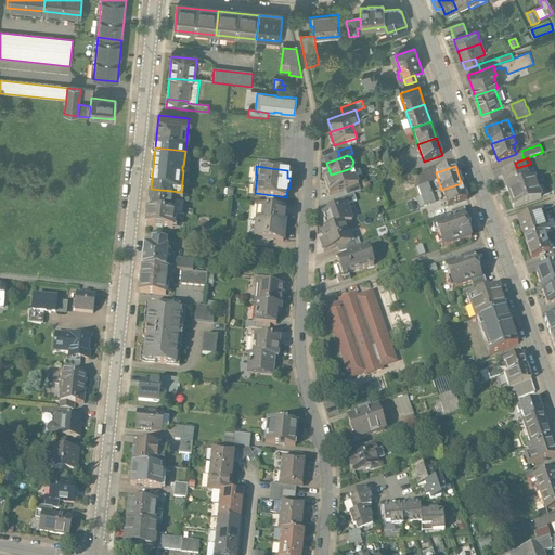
[(502,173),(506,188),(528,179),(524,166),(523,166),(517,168),(502,173)]
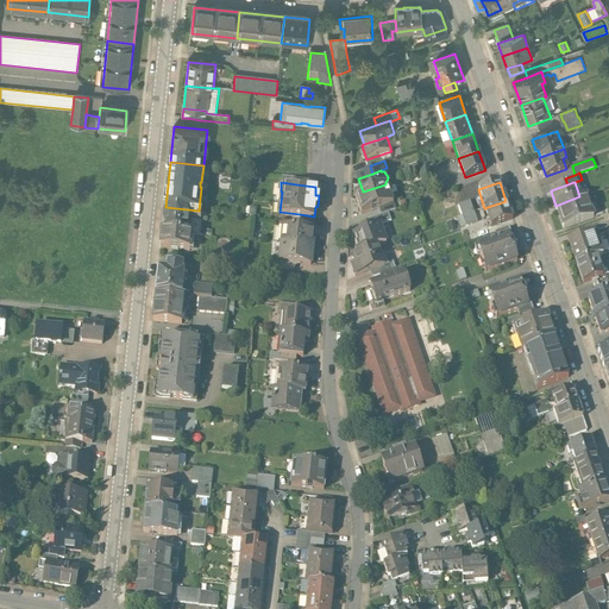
[(394,202),(387,183),(385,184),(363,192),(355,195),(362,213),(378,207),(394,202)]
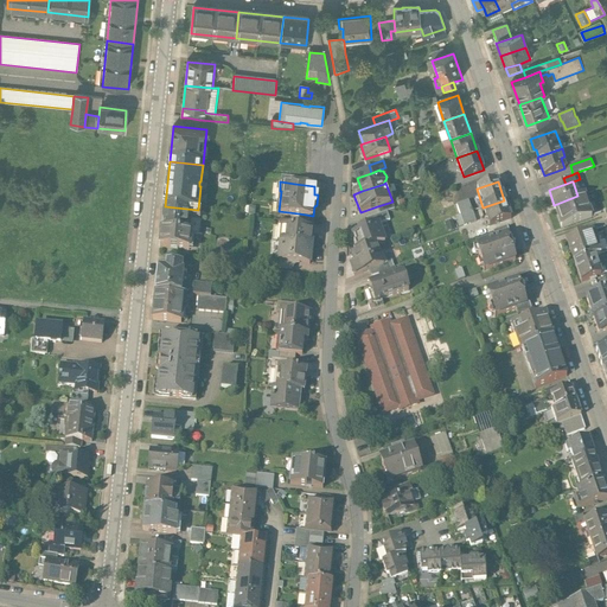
[(582,195),(577,196),(554,205),(562,227),(592,216),(587,205),(586,206),(582,195)]
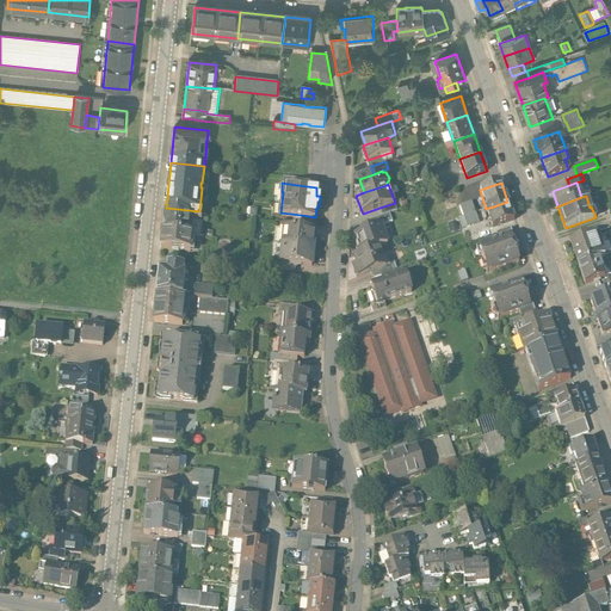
[(514,220),(507,202),(486,209),(493,228),(514,220)]
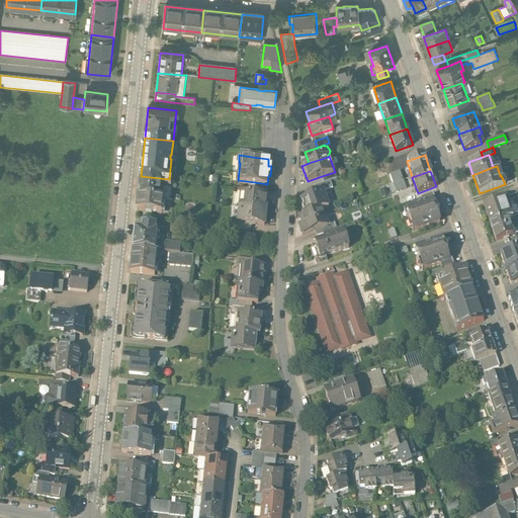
[(337,178),(335,172),(322,176),(324,182),(330,180),(337,178)]
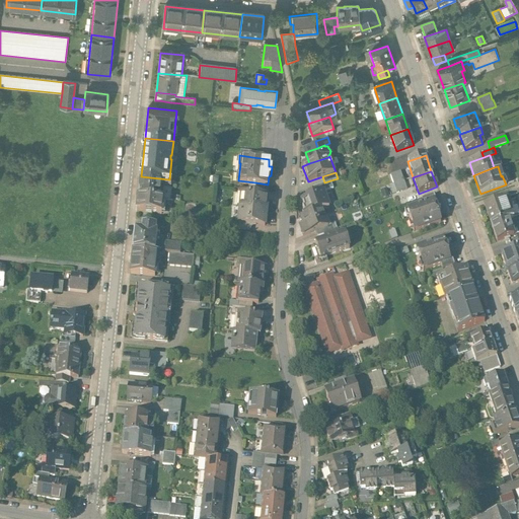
[(390,175),(393,184),(403,180),(400,172),(390,175)]
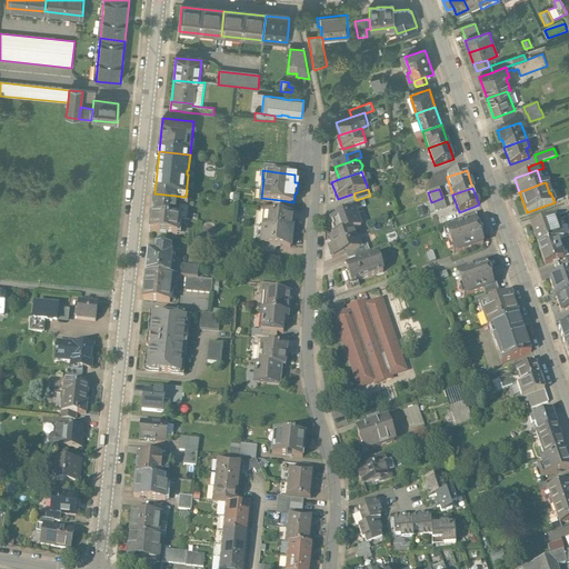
[(189,205),(190,197),(186,197),(155,193),(152,216),(175,218),(177,200),(180,205),(189,205)]
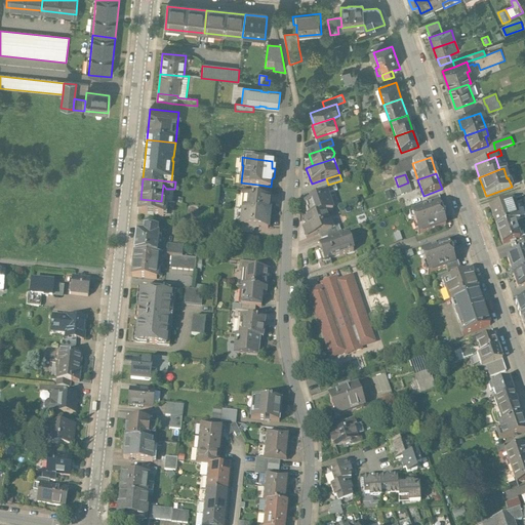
[(337,190),(334,183),(328,185),(317,189),(320,195),(327,193),(337,190)]
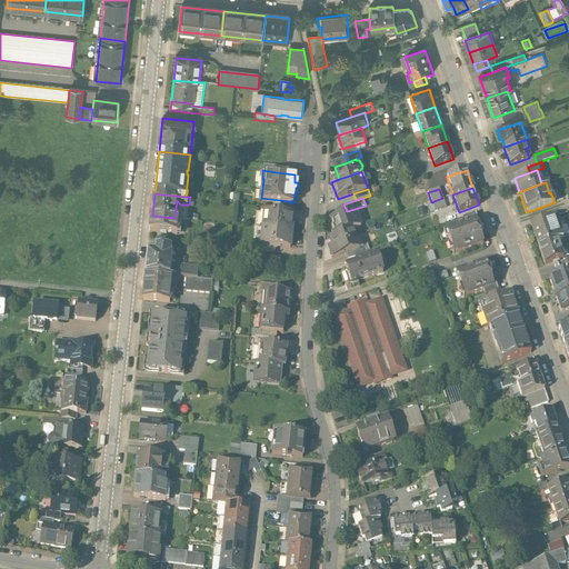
[(446,208),(442,198),(431,202),(435,211),(446,208)]
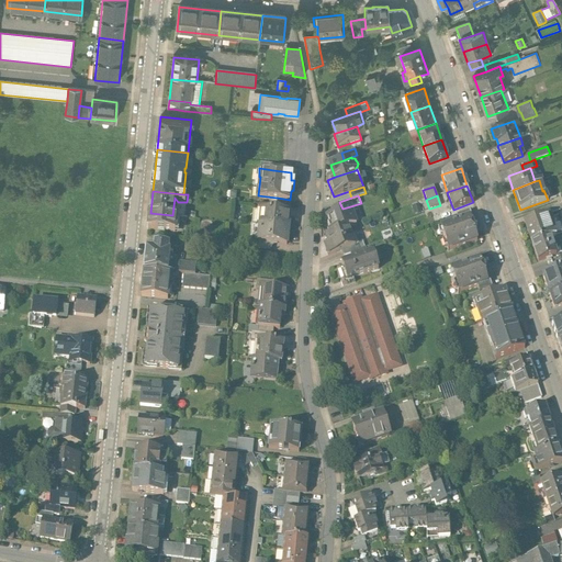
[(327,224),(330,233),(349,226),(356,224),(350,206),(343,209),(332,213),(332,214),(326,216),(328,224),(327,224)]
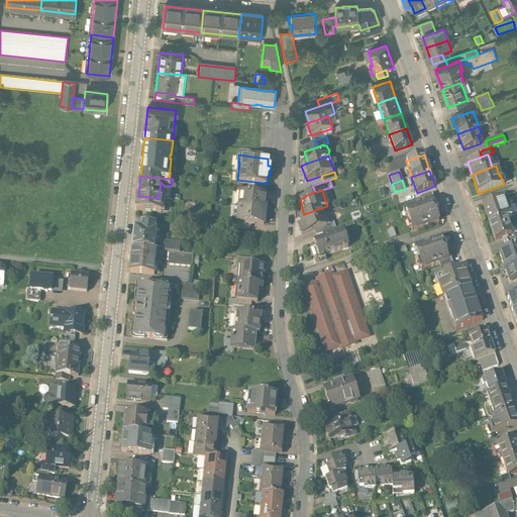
[(231,206),(239,207),(266,209),(267,196),(252,194),(240,193),(240,194),(237,194),(232,193),(231,206)]
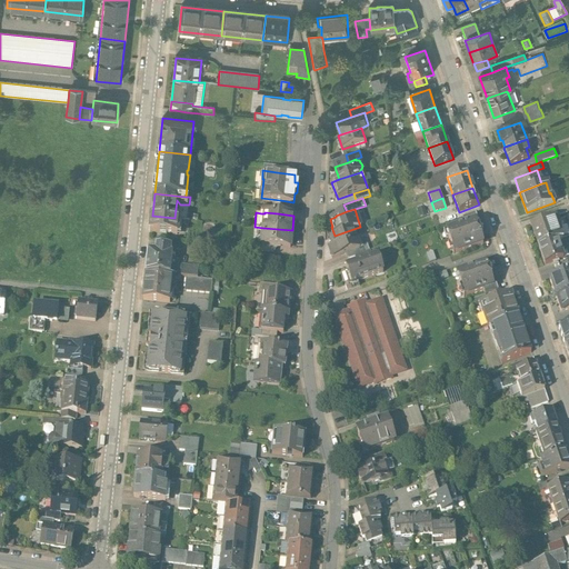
[(462,218),(466,225),(476,221),(479,232),(481,231),(476,213),(462,218)]
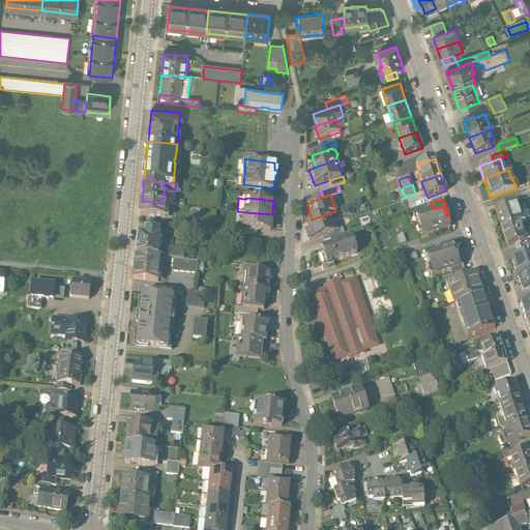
[(167,203),(163,203),(142,201),(140,215),(166,217),(167,203)]
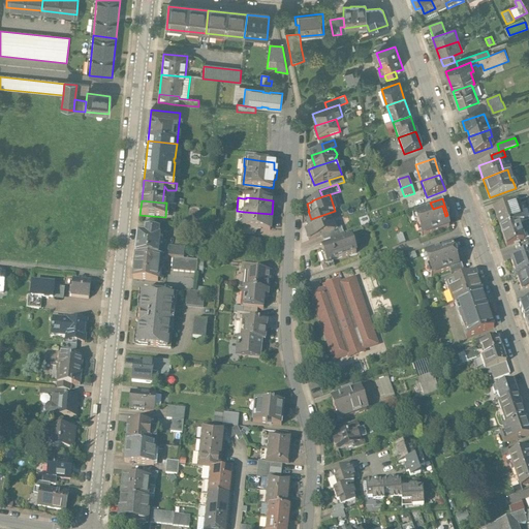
[(493,209),(500,228),(518,222),(524,220),(517,200),(493,209)]
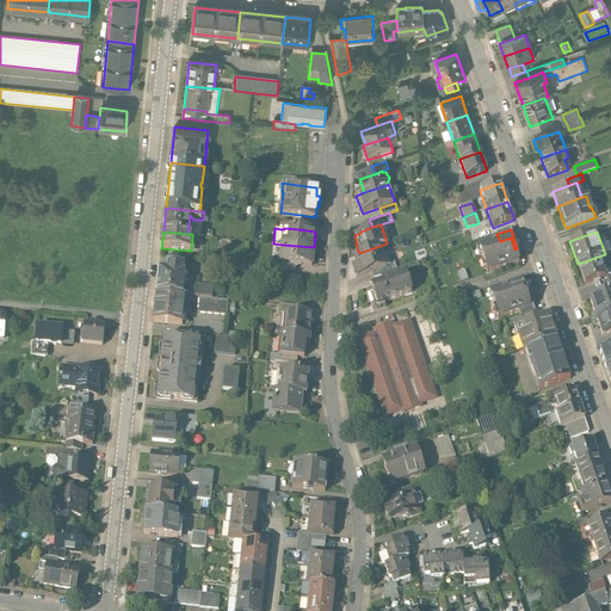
[(518,251),(517,248),(514,250),(511,238),(500,241),(479,248),(487,272),(519,261),(516,253),(518,253),(518,252),(518,251)]
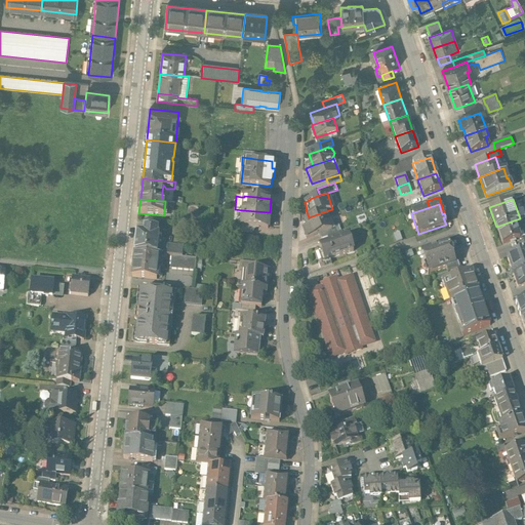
[(268,227),(270,212),(243,210),(241,224),(253,226),(268,227)]
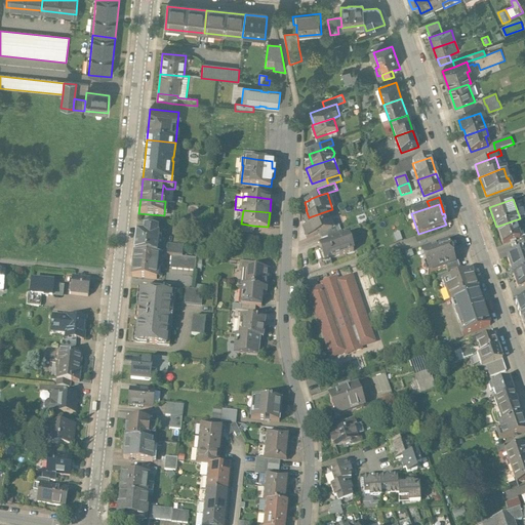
[(331,227),(326,211),(309,217),(305,218),(308,228),(304,229),(307,237),(320,232),(331,228),(331,227)]
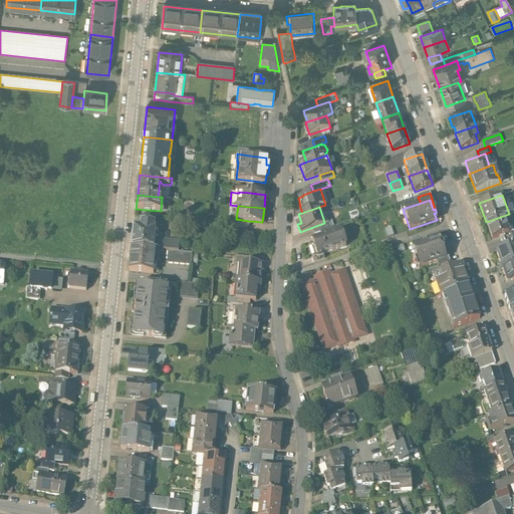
[(507,227),(503,216),(486,222),(493,239),(513,231),(511,225),(507,227)]
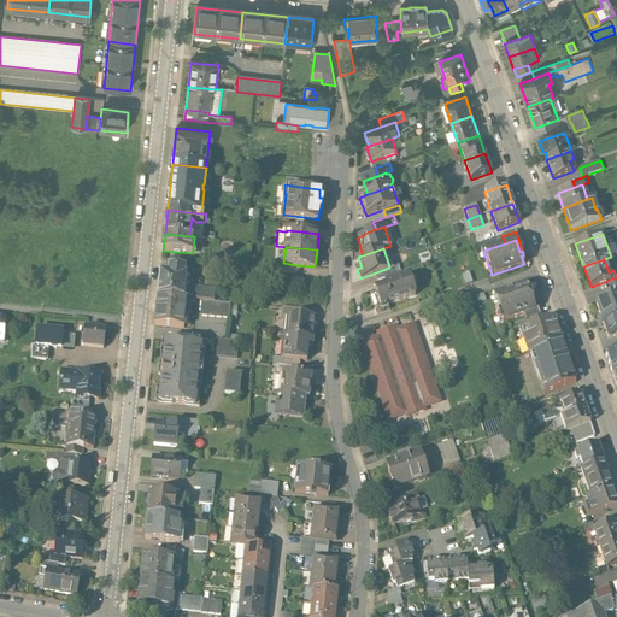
[(388,276),(400,272),(398,264),(389,266),(389,268),(376,272),(378,280),(388,276)]
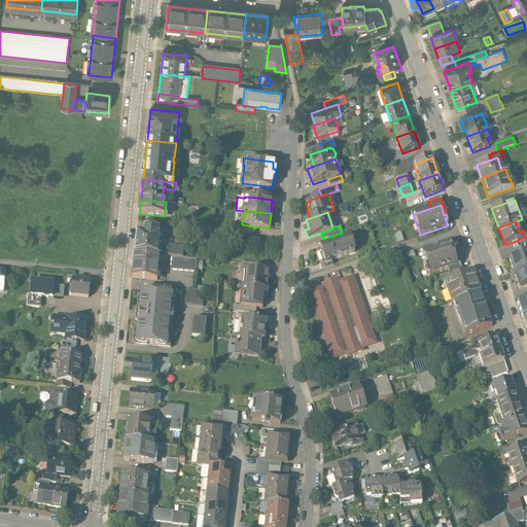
[(137,234),(135,253),(157,255),(160,237),(163,237),(163,231),(145,230),(144,235),(137,234)]
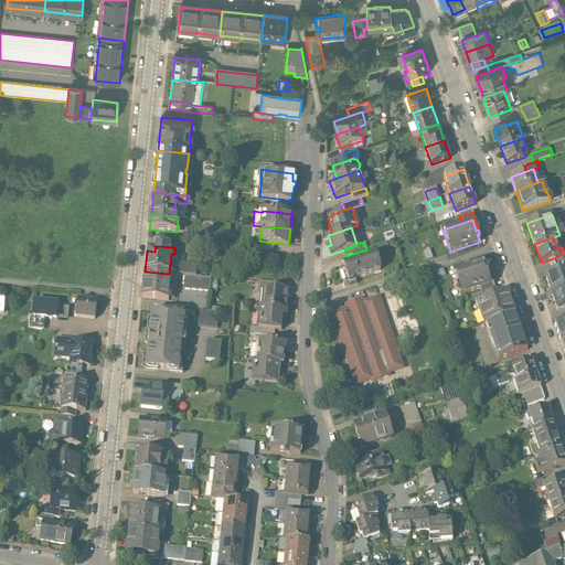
[(355,253),(358,259),(370,255),(368,248),(366,249),(355,253)]
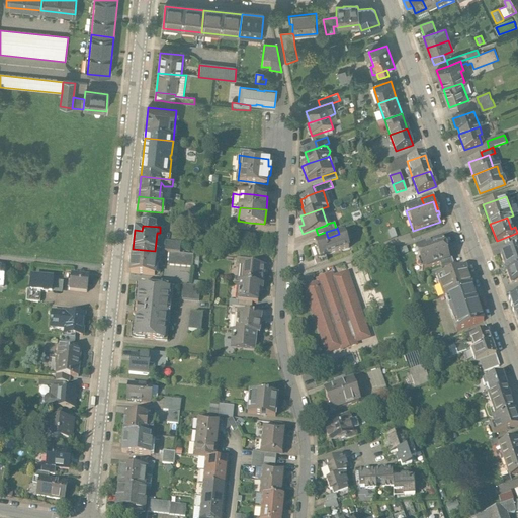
[(349,247),(344,232),(339,234),(328,238),(315,243),(320,257),(326,255),(349,247)]
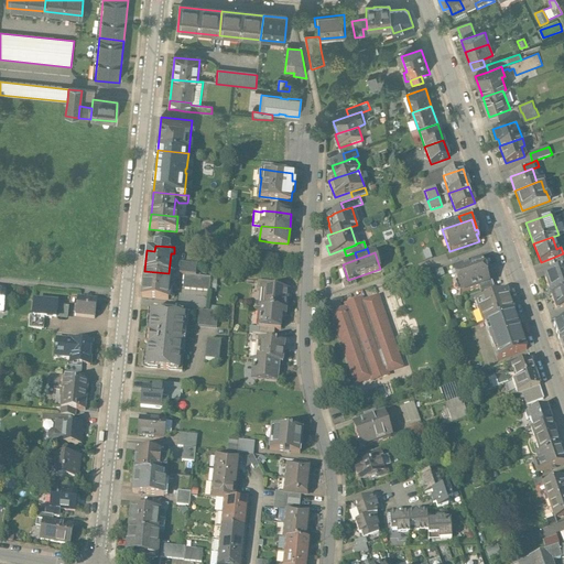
[(452,271),(459,293),(479,286),(489,283),(486,272),(488,272),(487,269),(486,268),(485,268),(484,268),(481,261),(452,271)]
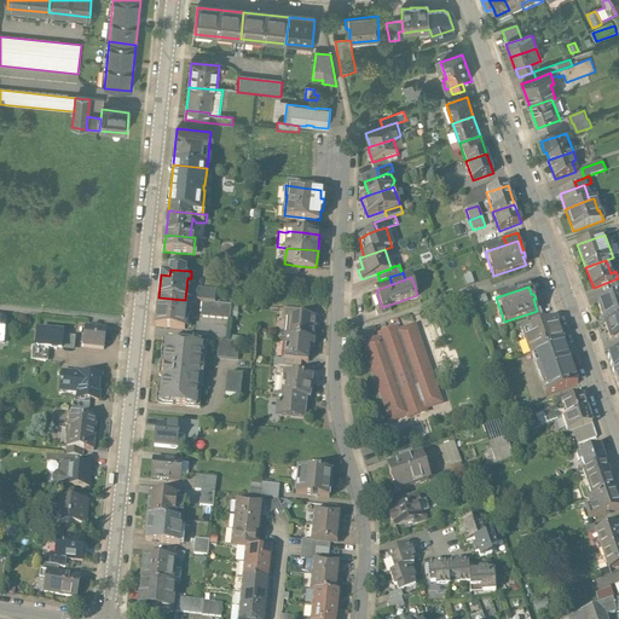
[(196,301),(202,302),(214,304),(217,290),(198,289),(196,301)]
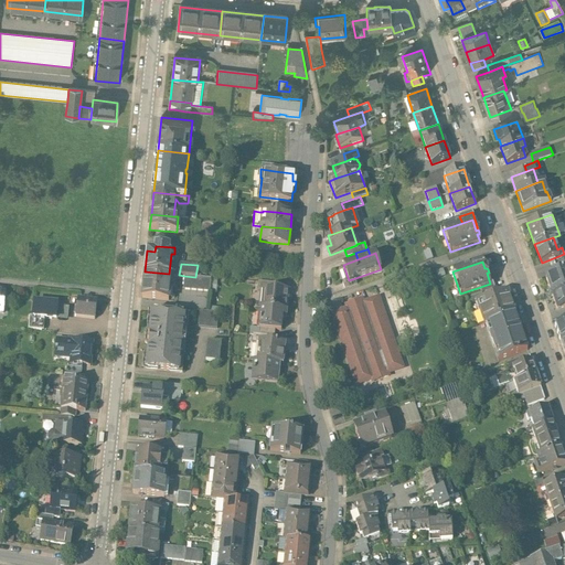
[(443,268),(436,270),(438,277),(445,275),(443,268)]
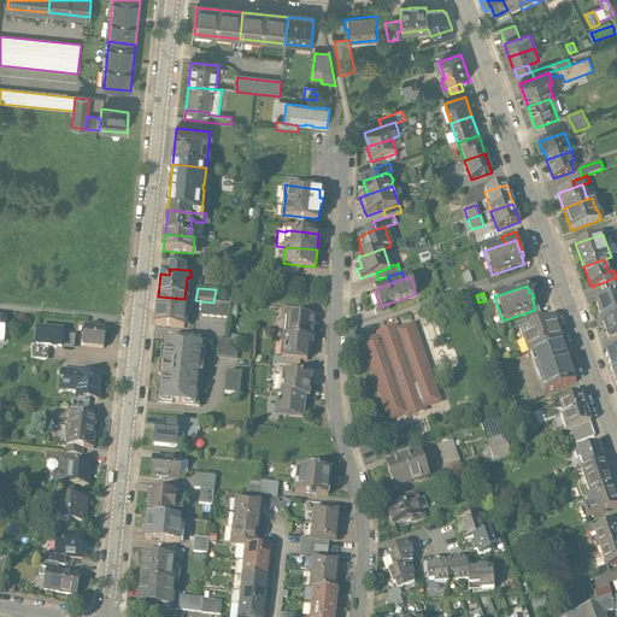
[(616,294),(595,303),(603,322),(616,317),(616,294)]
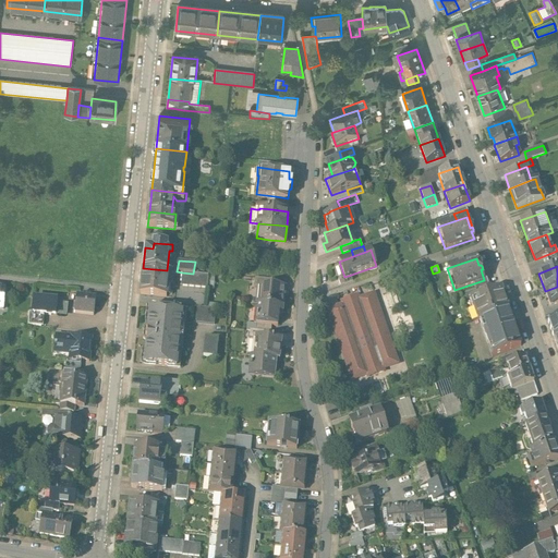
[(141,294),(167,296),(169,270),(167,270),(143,268),(141,294)]
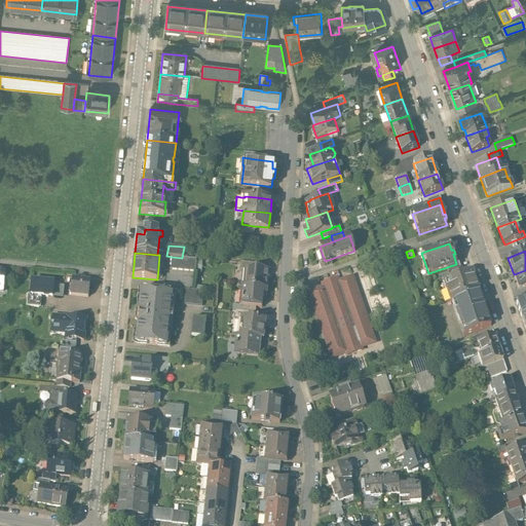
[(447,267),(449,273),(461,269),(455,254),(453,254),(456,264),(447,267)]
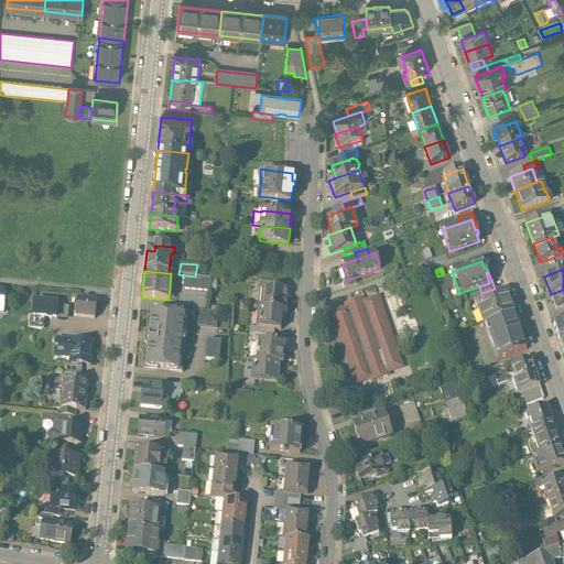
[(184,275),(183,289),(209,291),(210,278),(195,277),(184,275)]
